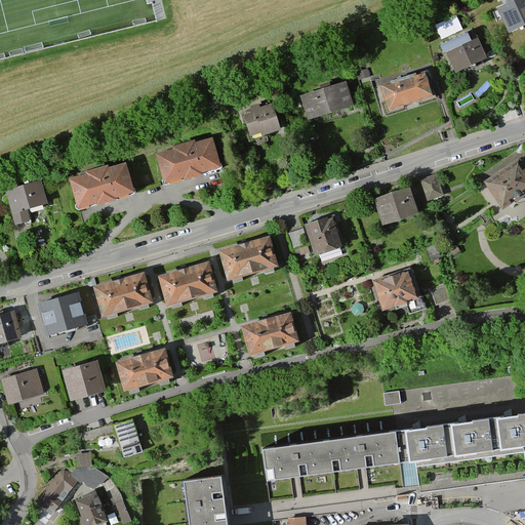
[(524,0),(514,0),(497,8),(508,32),(524,23),(524,0)]
